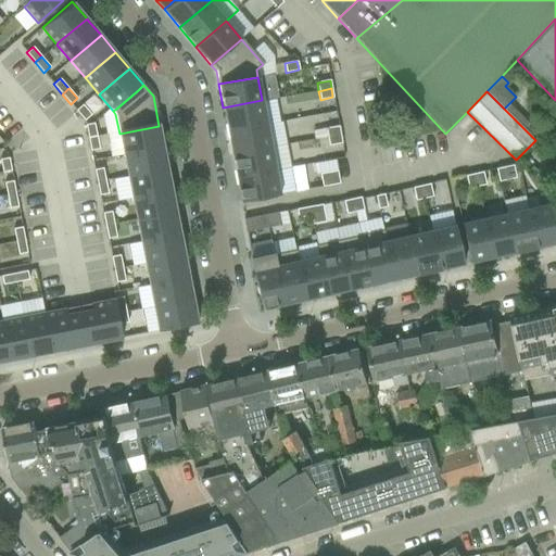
[(262,100),(223,108),(227,131),(266,124),(262,100)]
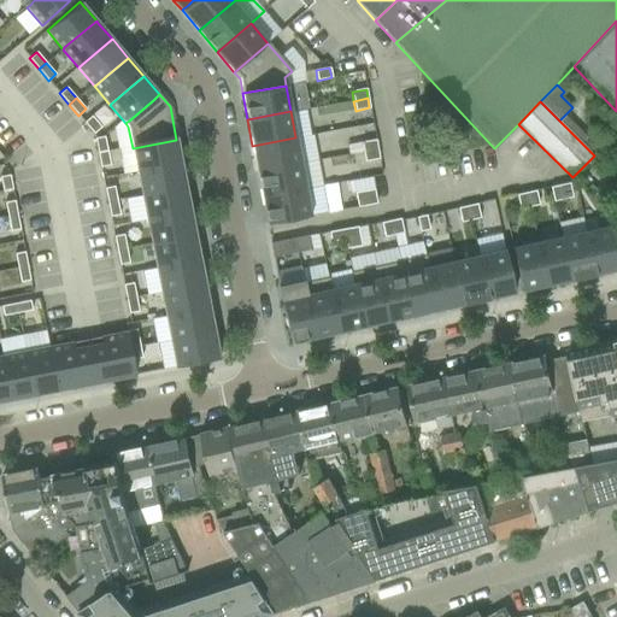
[(90,116),(84,122),(93,133),(100,127),(90,116)]
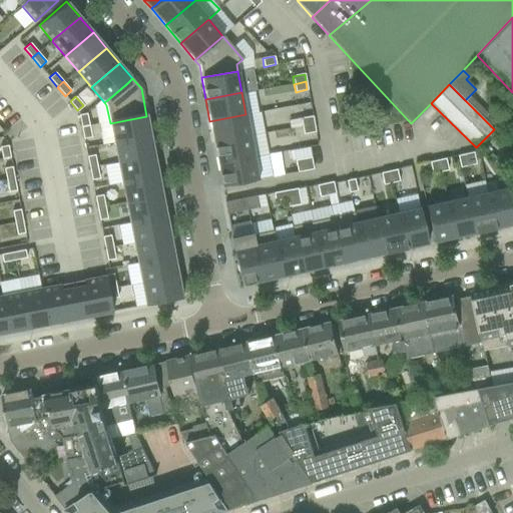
[(210,120),(209,121),(213,142),(249,136),(265,133),(261,111),(245,114),(210,120)]
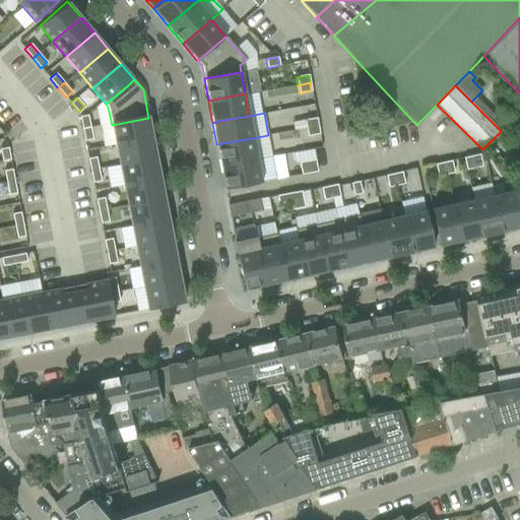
[(87,115),(79,116),(82,129),(90,127),(87,115)]
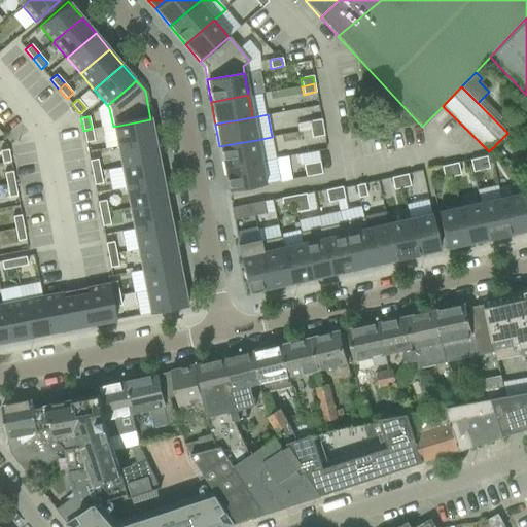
[(154,140),(150,119),(113,127),(117,147),(145,142),(154,140)]
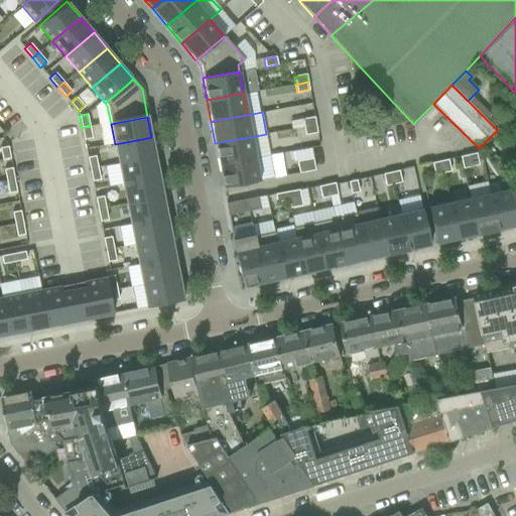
[(313,117),(301,119),(303,127),(315,125),(313,117)]
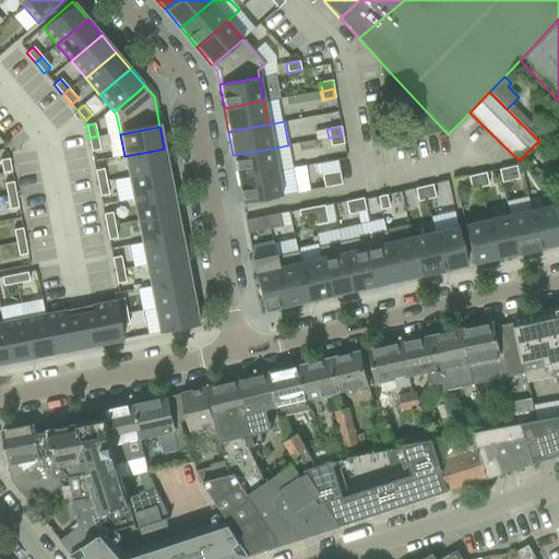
[(330,146),(343,144),(342,135),(329,138),(330,146)]
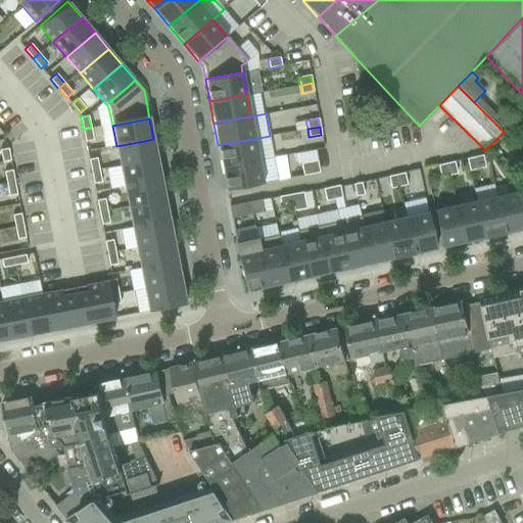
[(91,128),(83,130),(85,142),(93,140),(91,128)]
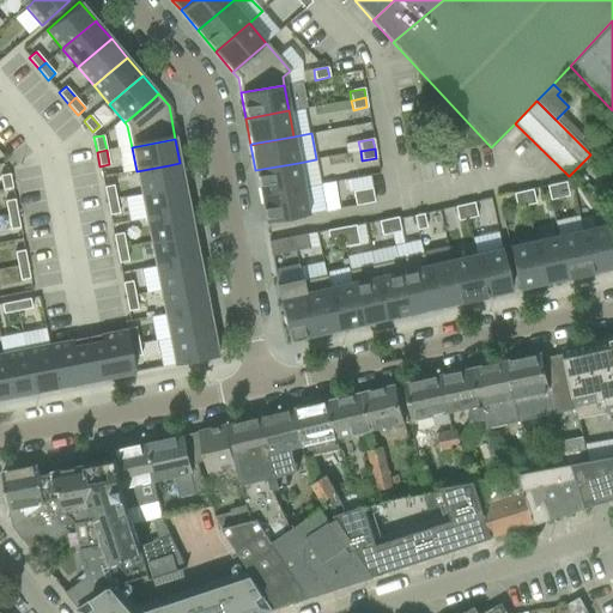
[(298,163),(255,170),(260,196),(303,189),(321,186),(316,159),(298,163)]
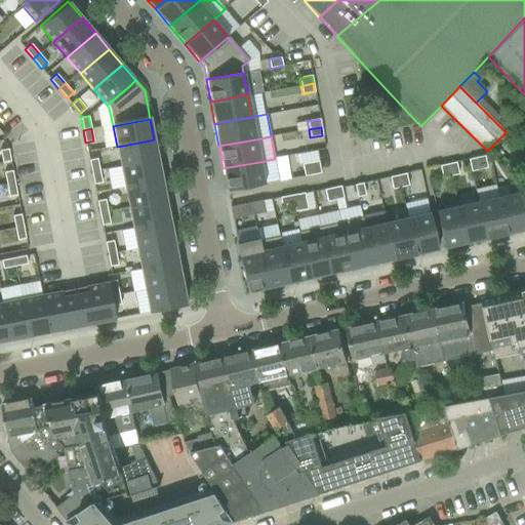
[(154,139),(145,142),(117,147),(121,167),(147,163),(158,160),(154,139)]
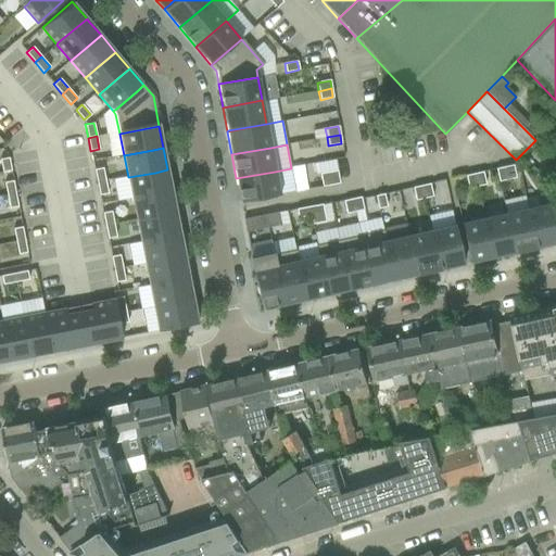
[(0,161),(2,173),(11,171),(9,158),(0,159),(0,161)]
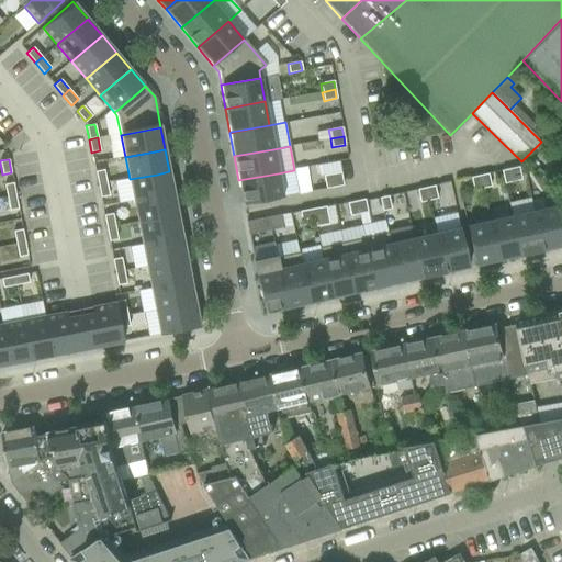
[(520,180),(518,167),(509,169),(512,181),(513,181),(520,180)]
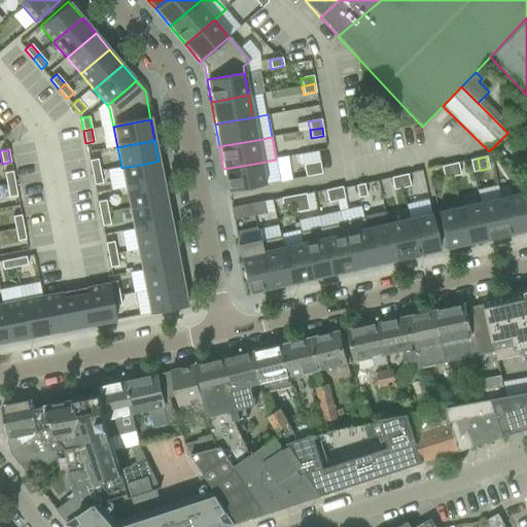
[(480,170),(478,159),(469,161),(472,172),(481,170),(480,170)]
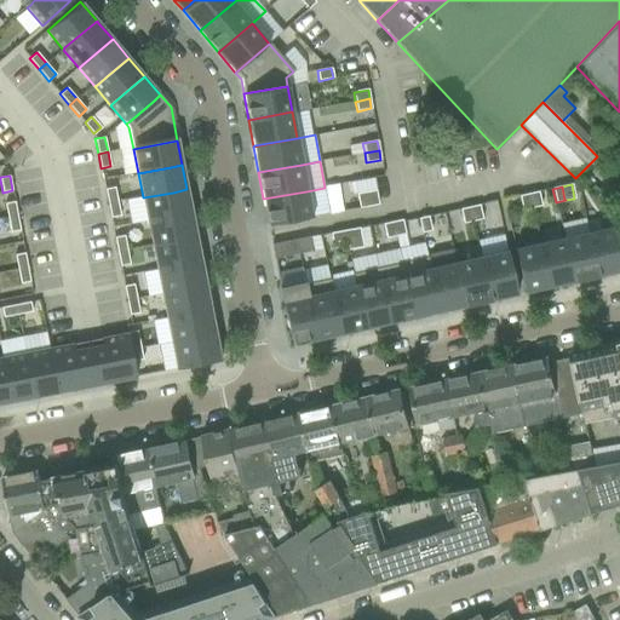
[(104,189),(108,204),(118,201),(114,188),(104,189)]
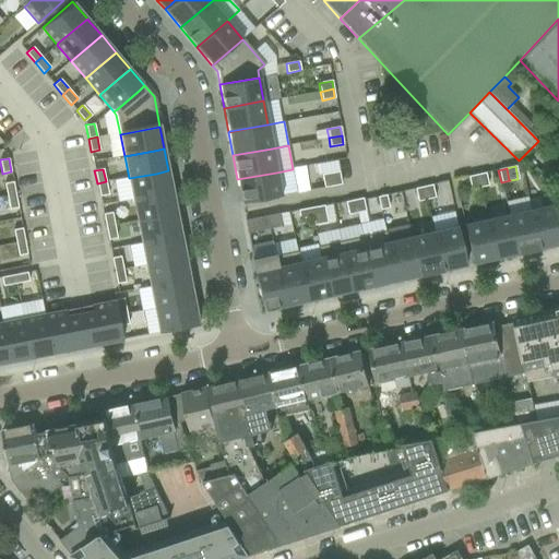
[(276,173),(237,179),(241,203),(281,195),(297,192),(293,169),(276,173)]
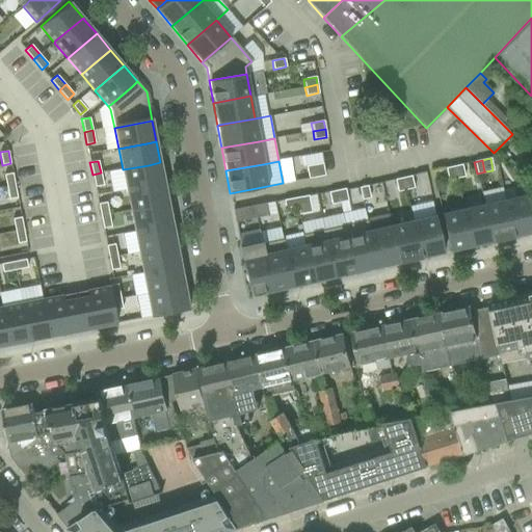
[(160,162),(149,165),(123,169),(127,191),(152,186),(164,184),(164,183),(160,162)]
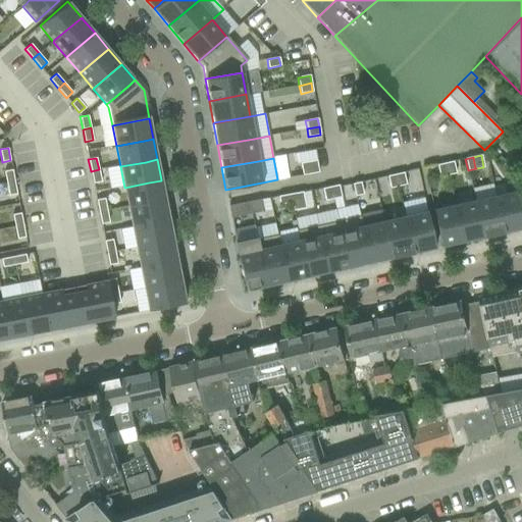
[(316,160),(300,163),(302,175),(318,172),(316,160)]
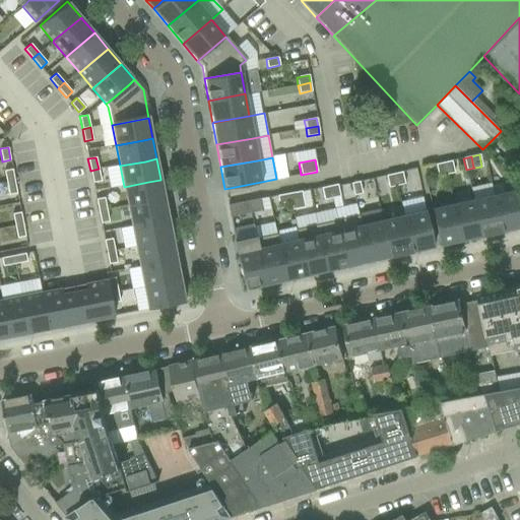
[(454,173),(451,160),(443,163),(446,174),(446,175),(454,173)]
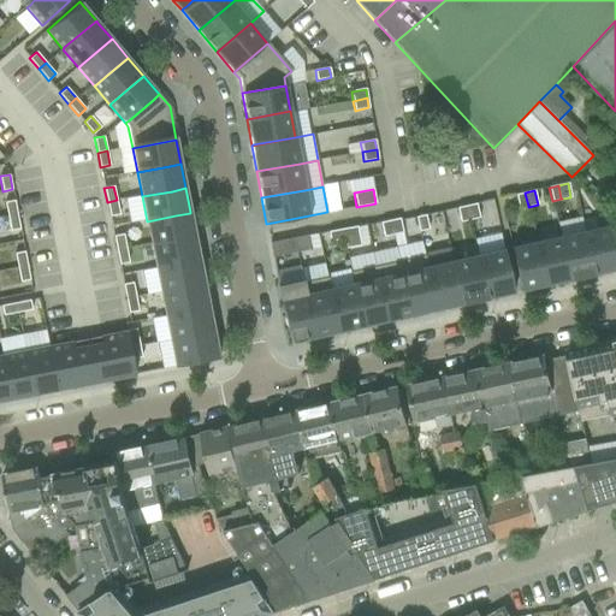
[(528,206),(525,193),(515,195),(519,208),(528,207),(528,206)]
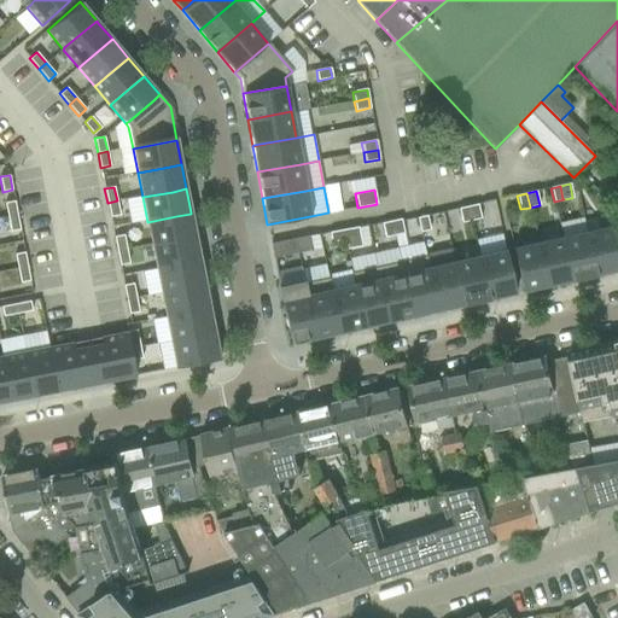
[(5,203),(7,217),(17,215),(15,200),(5,203)]
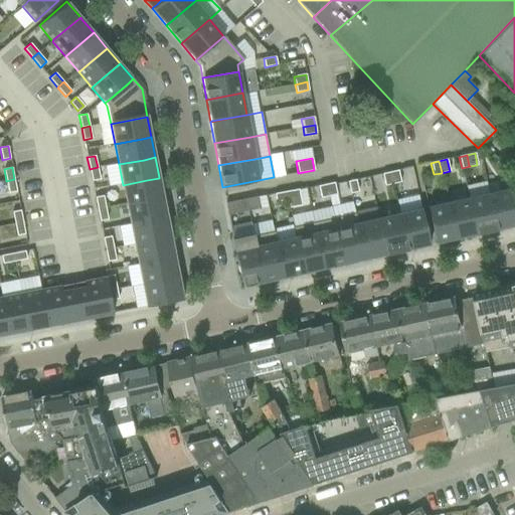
[(90,169),(92,181),(100,179),(98,167),(90,169)]
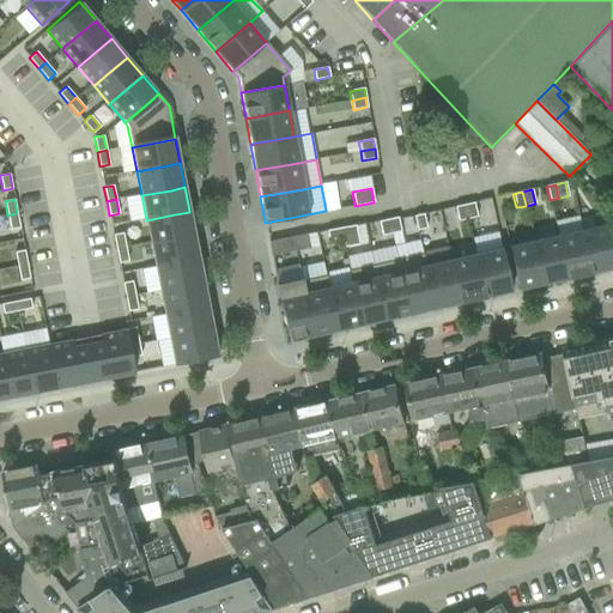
[(477,217),(473,202),(463,205),(467,218),(467,219),(477,217)]
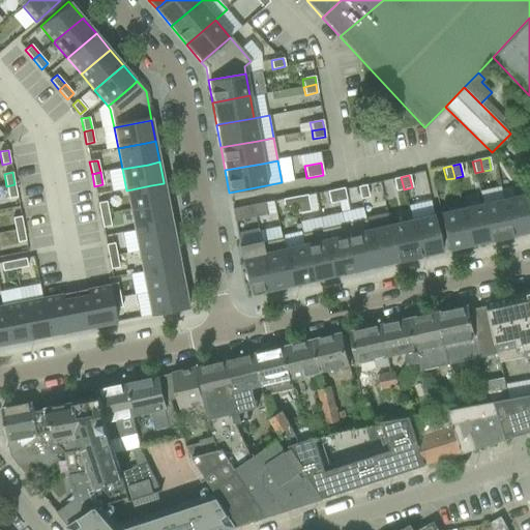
[(404,188),(401,177),(392,179),(395,190),(404,189),(404,188)]
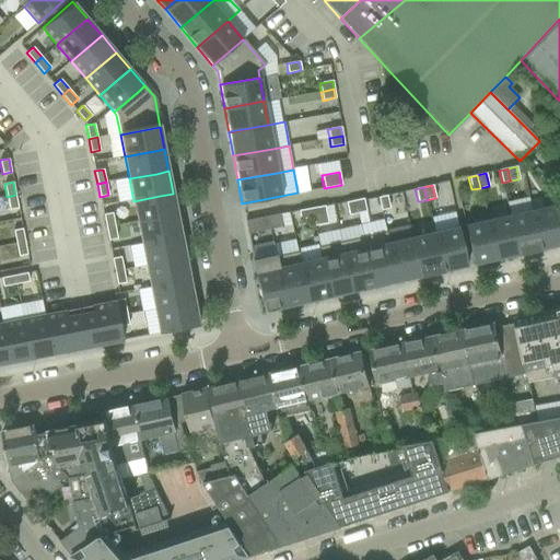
[(173,194),(160,196),(133,201),(138,223),(162,218),(177,216),(177,214),(173,194)]
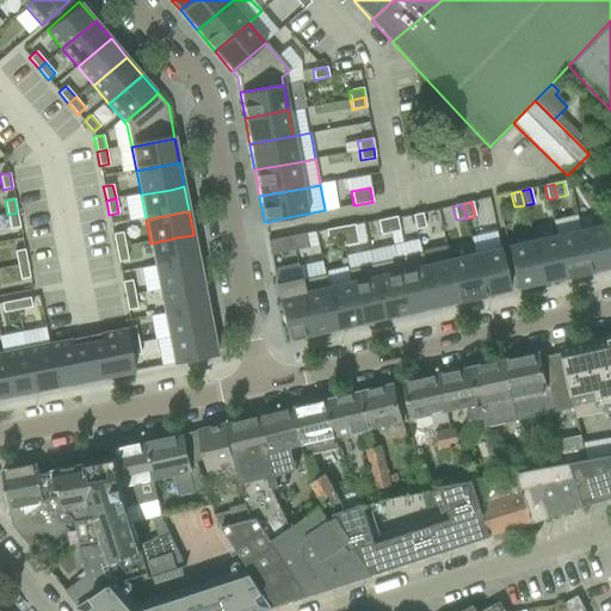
[(17,213),(7,215),(10,229),(19,227),(17,213)]
